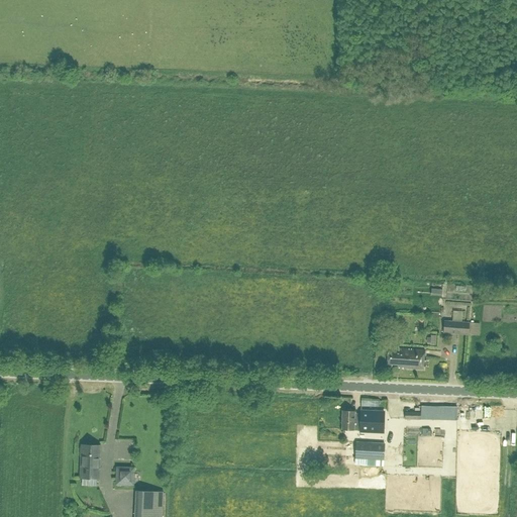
[(442,332),(457,333),(457,334),(469,335),(470,322),(443,320),(442,332)]
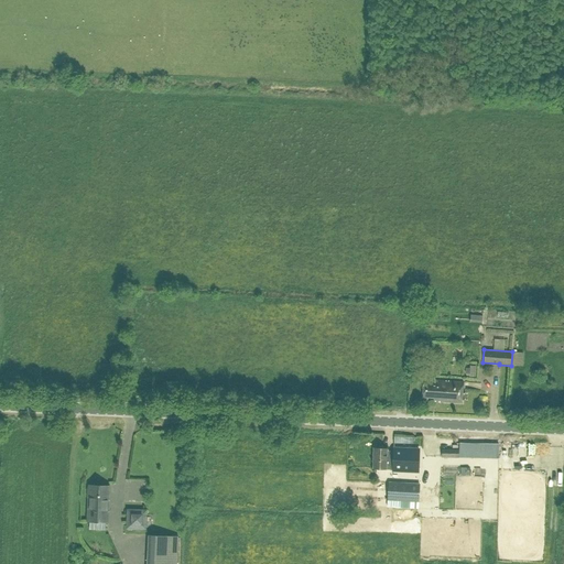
[(424,382),(423,382),(422,397),(433,398),(432,401),(462,403),(463,381),(434,380),(434,382),(424,382)]
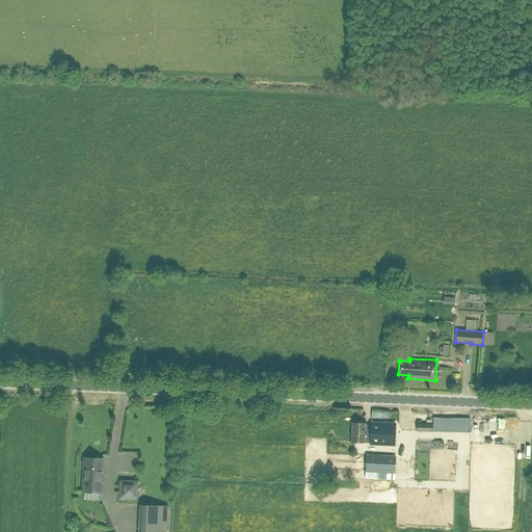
[(432,421),(432,424),(416,423),(416,431),(419,431),(419,434),(426,434),(426,431),(453,431),(453,421),(432,421)]
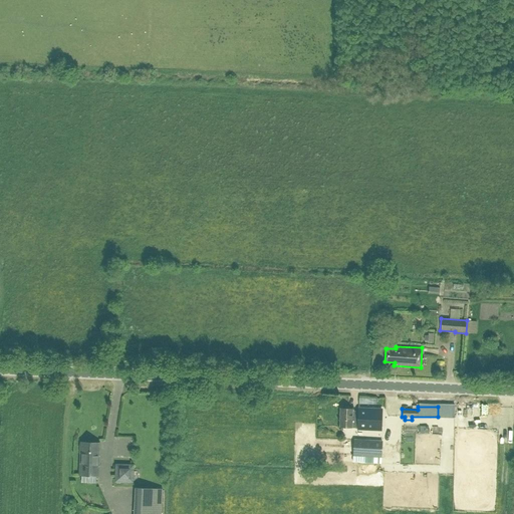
[(357,408),(357,411),(352,411),(352,409),(339,408),(339,427),(357,428),(357,429),(380,430),(381,409),(357,408)]
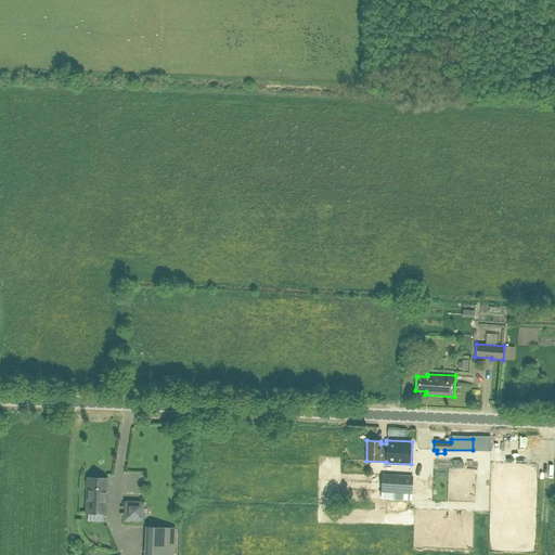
[(412,494),(412,475),(382,474),(381,492),(412,494)]
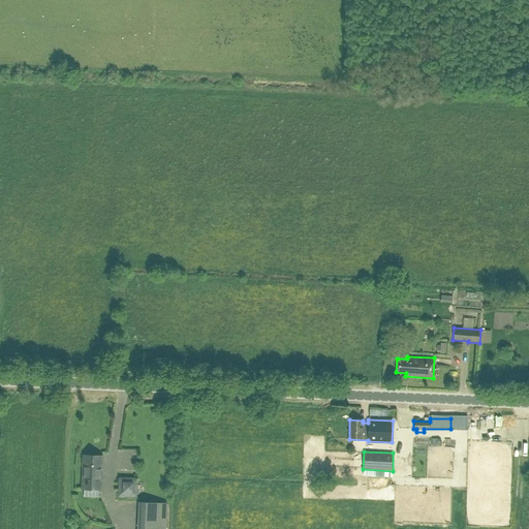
[(84,458),(82,457),(82,466),(83,466),(82,490),(100,490),(102,456),(84,455),(84,458)]
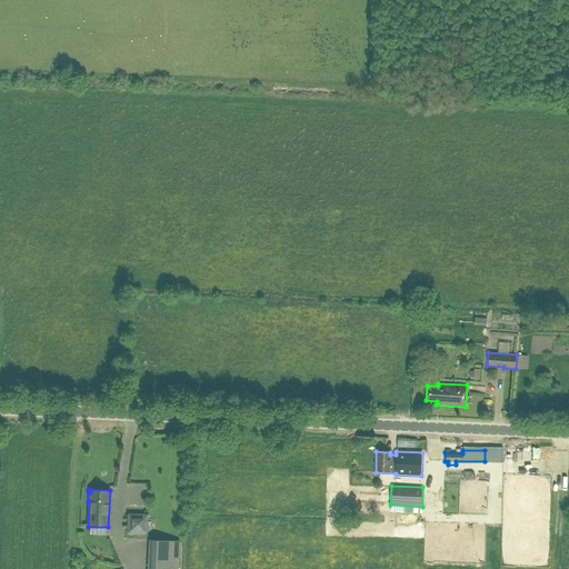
[(128,532),(146,533),(147,516),(129,515),(128,532)]
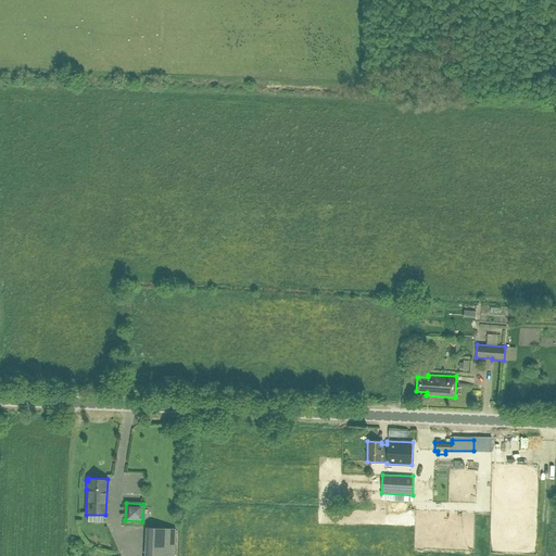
[(147,528),(147,539),(175,540),(175,529),(147,528)]
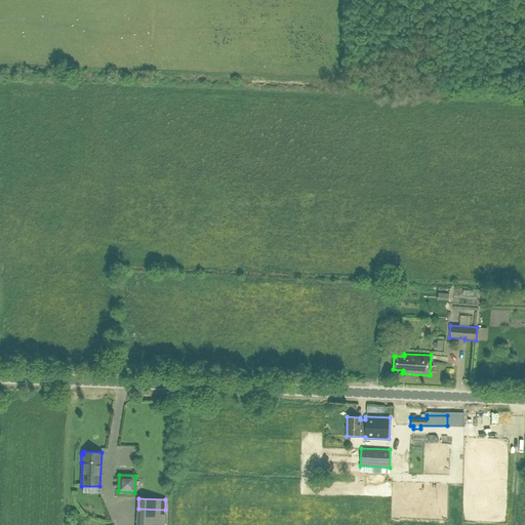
[(164,524),(165,510),(138,509),(137,524),(164,524)]
